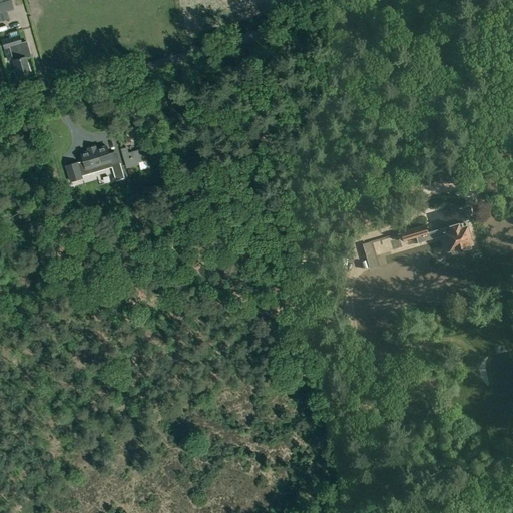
[(0,0),(0,13),(14,9),(11,0),(0,0)]
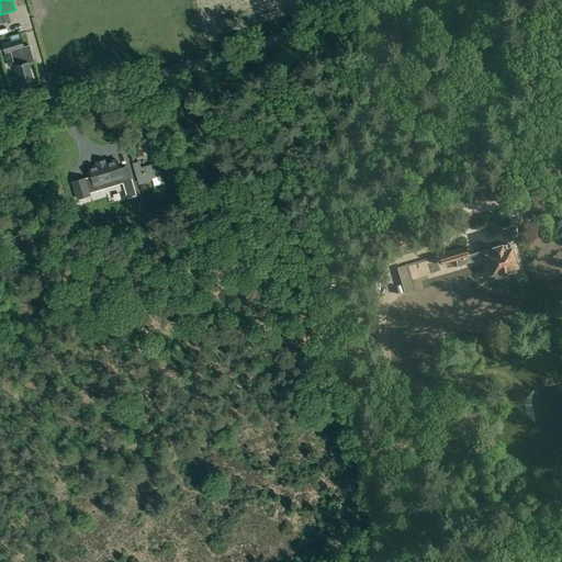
[(11,42),(2,45),(4,54),(10,53),(13,52),(17,66),(13,67),(17,77),(18,76),(20,83),(33,79),(29,63),(30,63),(29,57),(31,56),(27,47),(24,48),(20,34),(10,37),(11,42)]
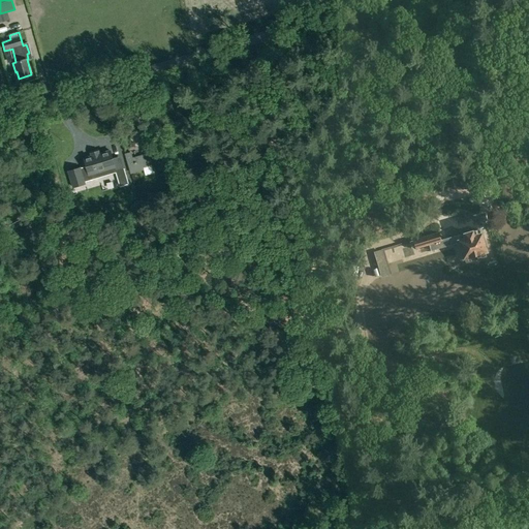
[(183,135),(175,137),(181,161),(190,159),(183,135)]
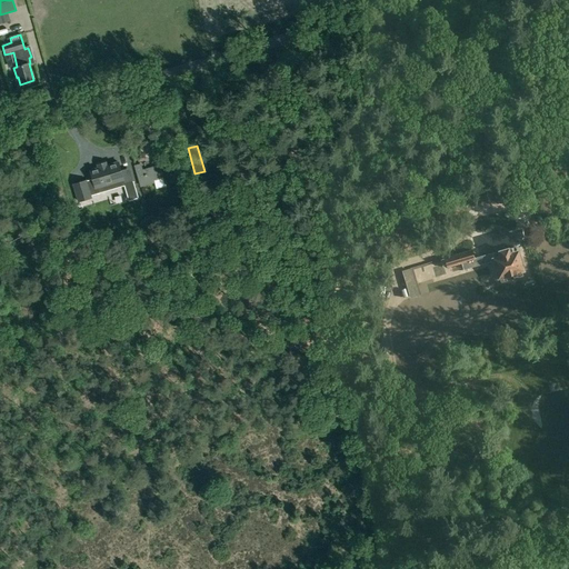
[(152,181),(162,178),(165,185),(177,180),(171,161),(159,165),(159,166),(142,171),(140,165),(136,167),(142,187),(152,183),(152,181)]
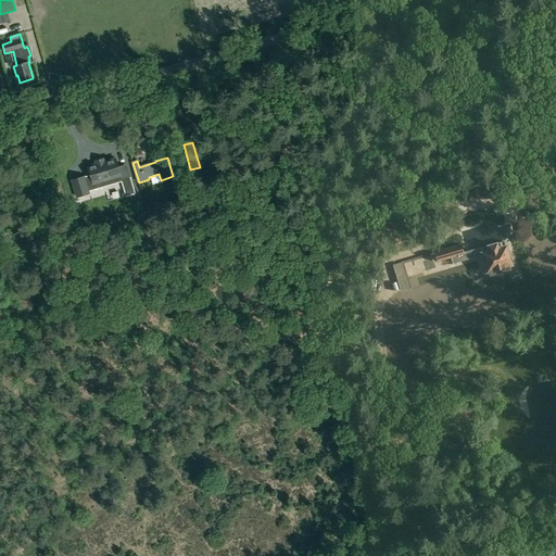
[(115,159),(88,166),(90,176),(84,178),(84,177),(72,180),(76,197),(89,193),(88,191),(104,186),(102,181),(121,176),(115,159)]
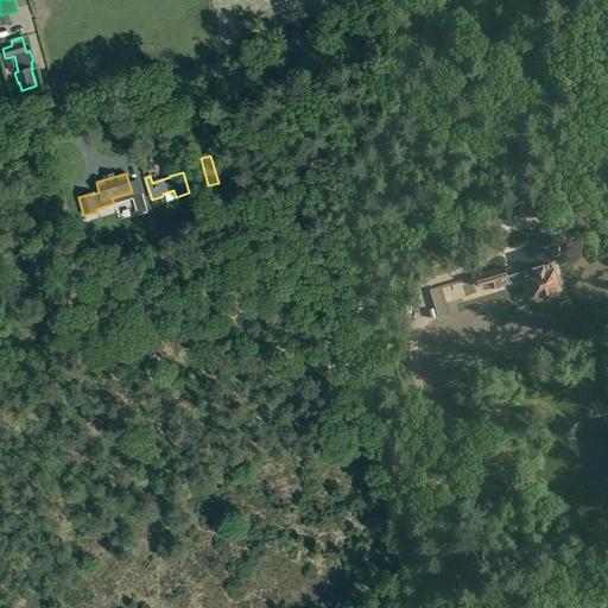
[(141,194),(133,197),(138,214),(147,211),(141,194)]
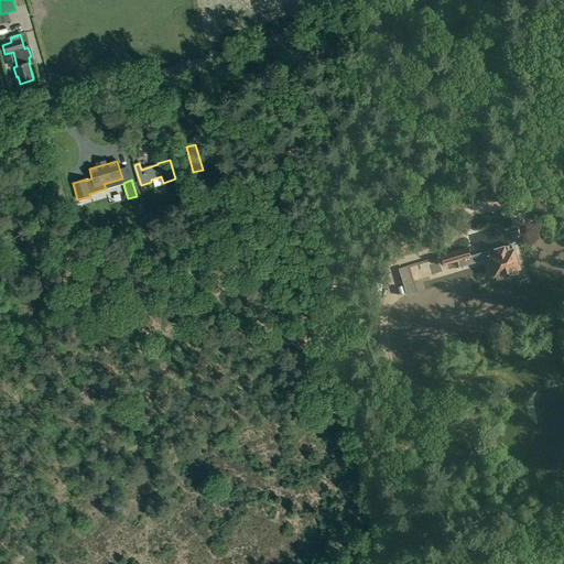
[(519,268),(511,246),(489,253),(496,275),(519,268)]
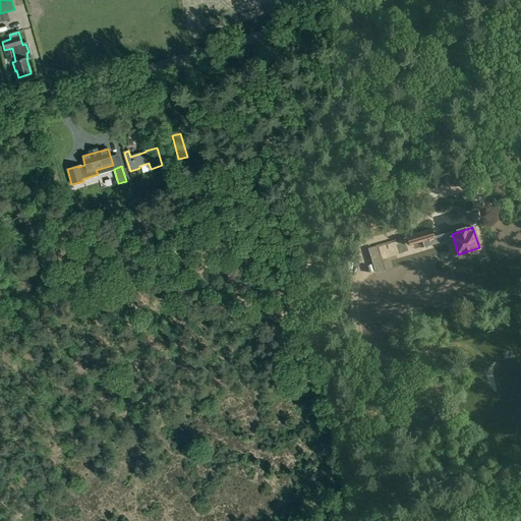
[(436,238),(432,229),(408,236),(410,245),(436,238)]
